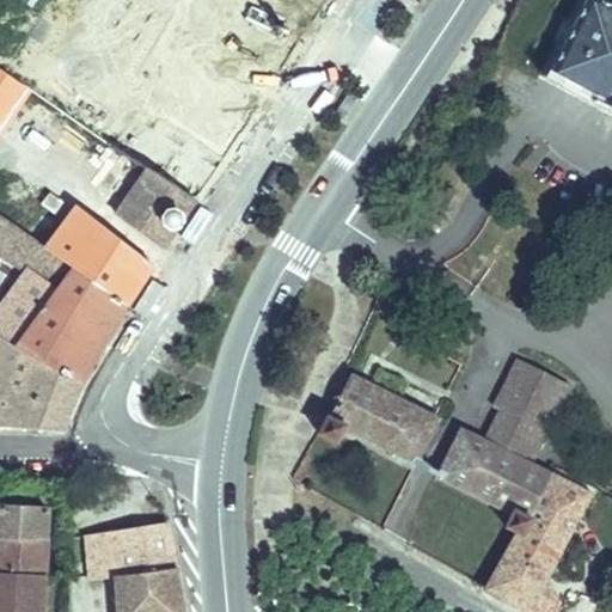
[(611,0),(589,0),(555,71),(576,81),(593,89),(611,98),(611,0)]
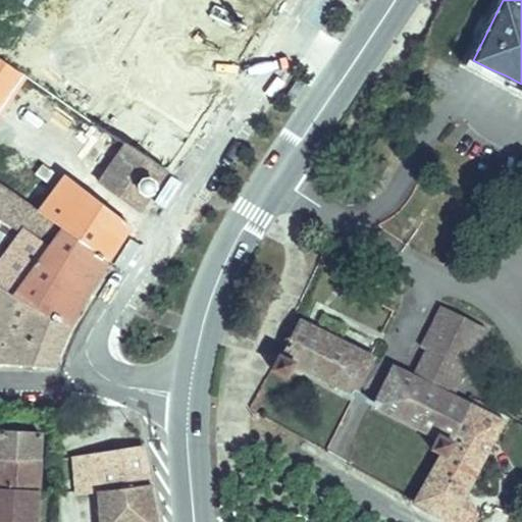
[(246,47),(179,3),(136,74),(132,72),(125,83),(121,81),(101,112),(70,92),(64,101),(124,141),(166,167),(246,47)]
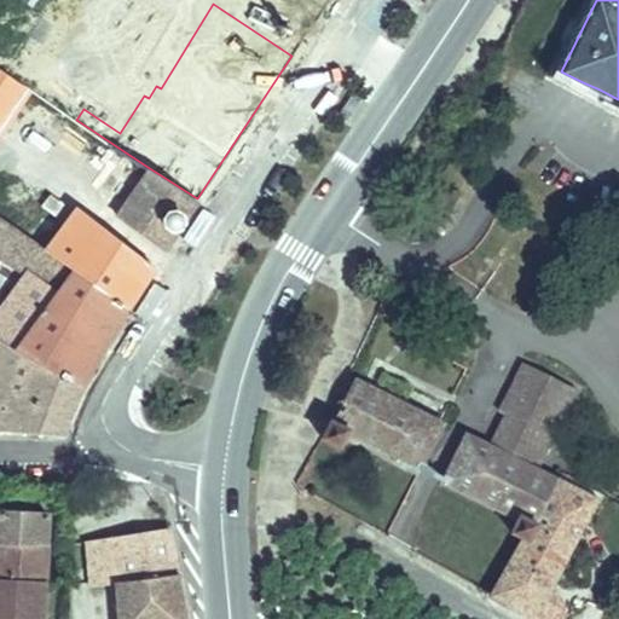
[(148,167),(121,209),(168,242),(183,220),(197,198),(148,167)]
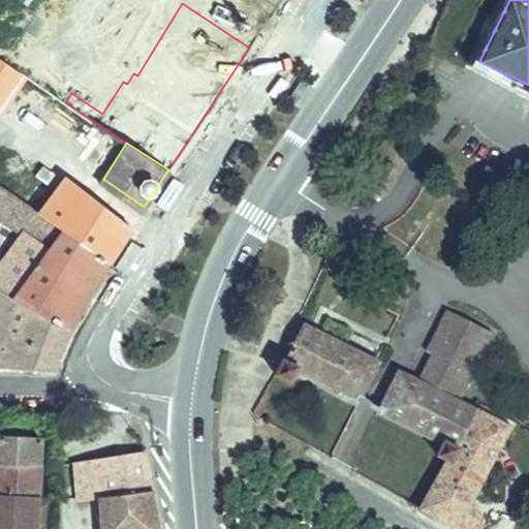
[(40,210),(111,259),(135,220),(94,191),(66,172),(54,190),(40,210)]
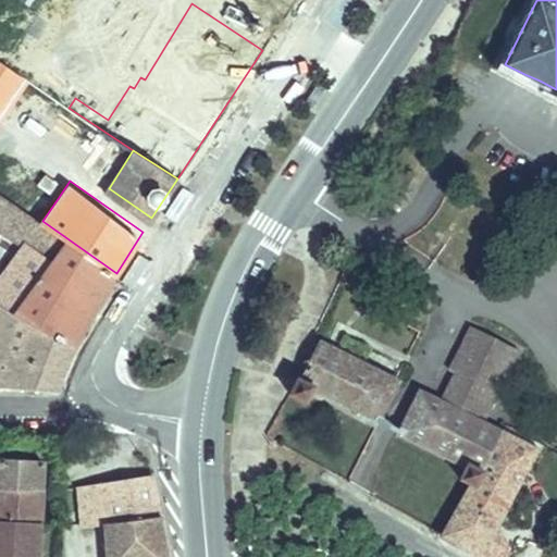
[(42,221),(57,200),(35,185),(20,206),(42,221)]
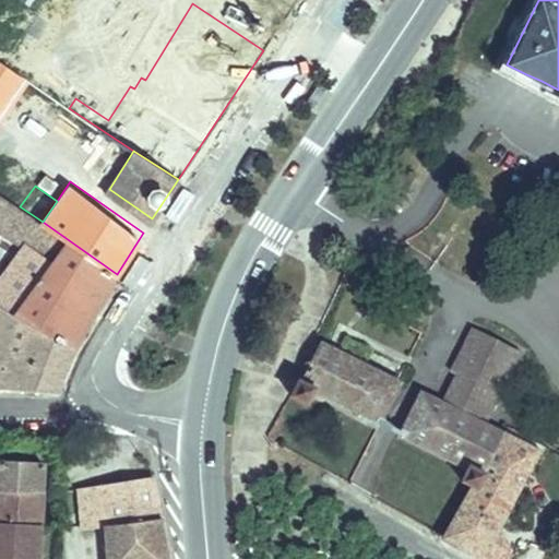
[(109,189),(99,202),(143,233),(152,218),(109,189)]
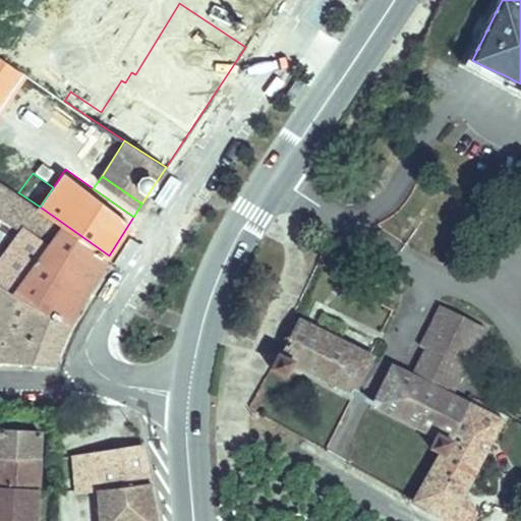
[(0,265),(0,272),(69,321),(109,255),(40,207),(18,192),(0,179),(0,214),(23,230),(0,265)]
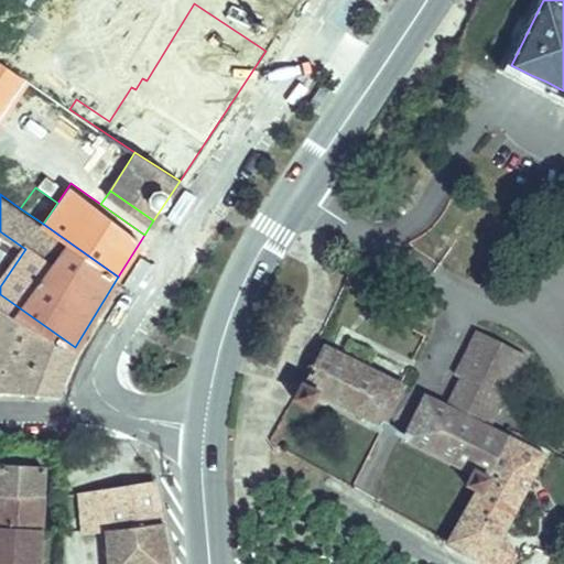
[(0,386),(57,392),(72,355),(75,347),(0,294),(0,386)]
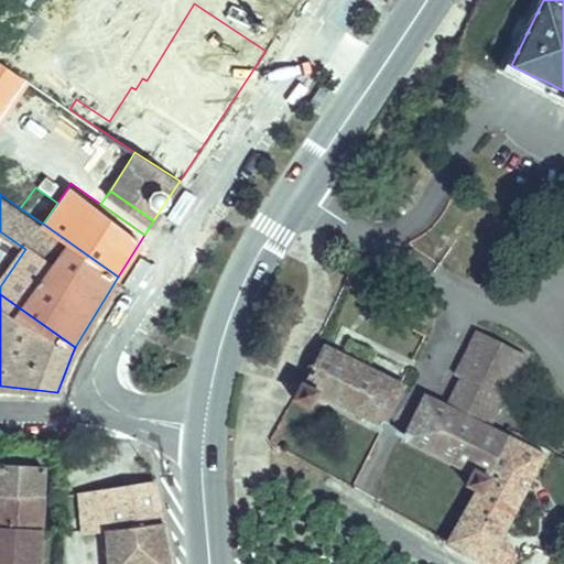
[(494,318),(474,360),(478,362),(517,380),(535,338),(494,318)]
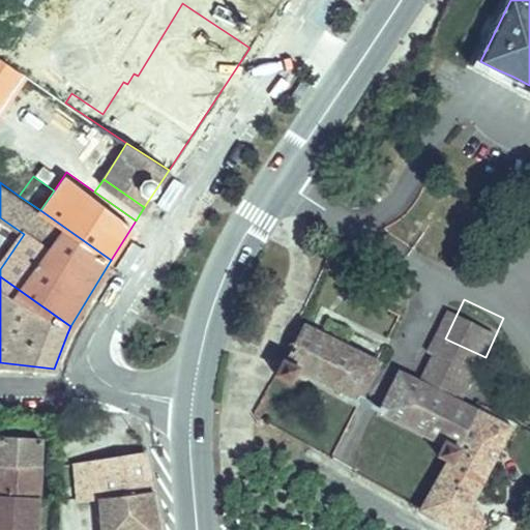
[(314,307),(287,363),(303,374),(311,359),(371,389),(392,348),(314,307)]
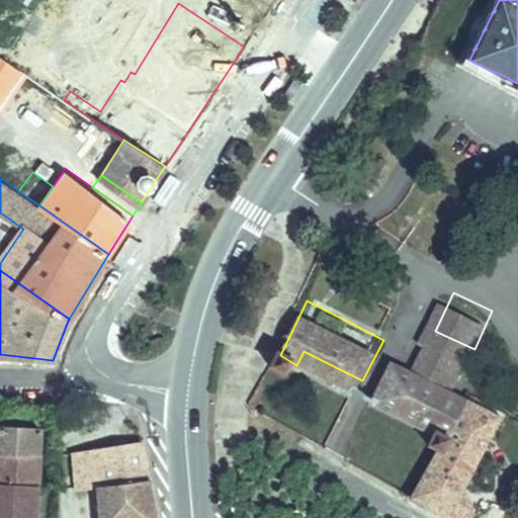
[(439,333),(428,359),(462,376),(475,349),(439,333)]
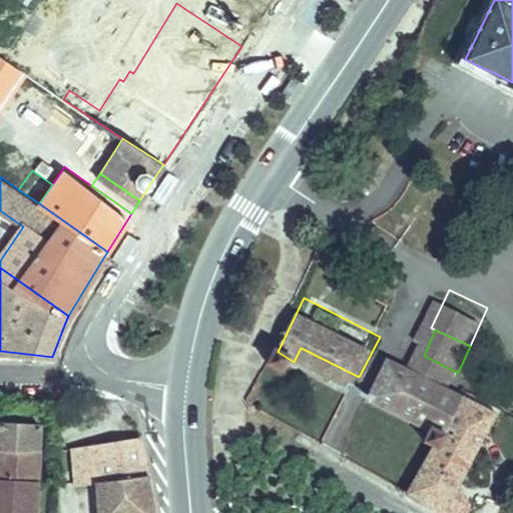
[(458,373),(424,356),(402,346),(382,387),(441,416),(434,428),(447,435),(475,381),(458,373)]
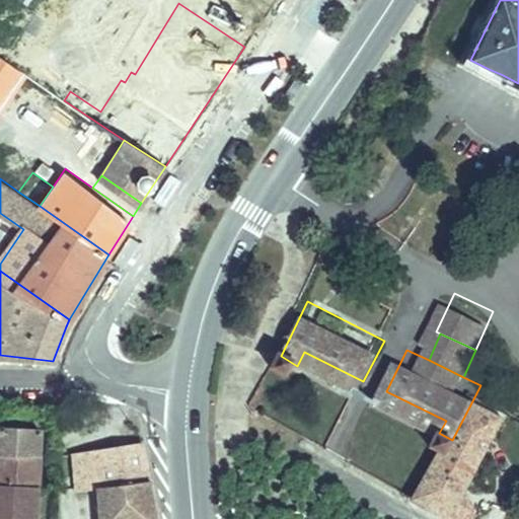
[(480,385),(452,440),(428,488),(463,508),(482,518),(488,507),(485,505),(467,496),(515,401),(480,385)]
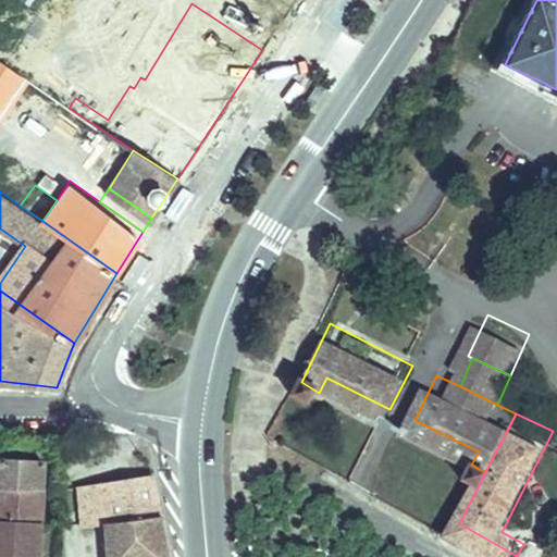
[(78,468),(86,533),(107,531),(108,556),(168,556),(150,459),(78,468)]
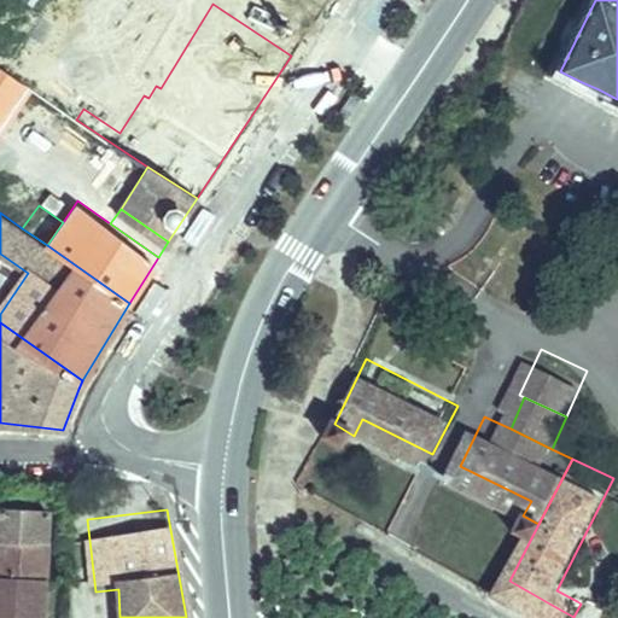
[(0,512),(0,577),(48,581),(52,516),(0,512)]
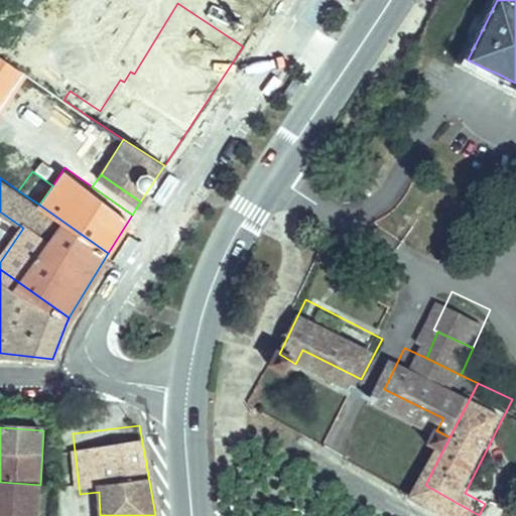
[(38,515),(40,485),(0,482),(0,515),(12,515),(38,515)]
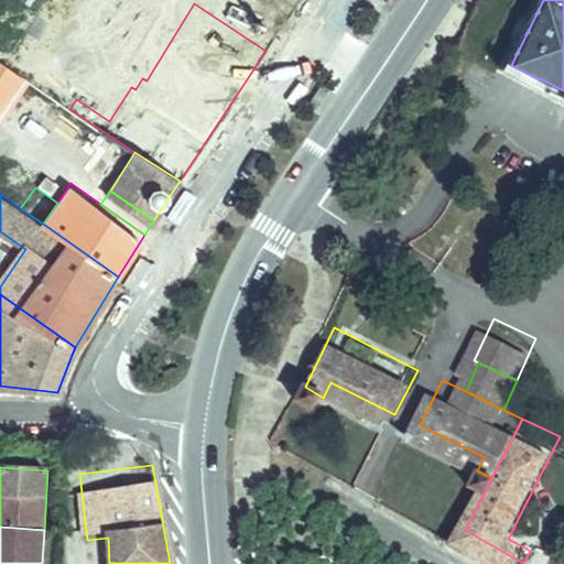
[(109,563),(108,538),(87,540),(89,563),(109,563)]
